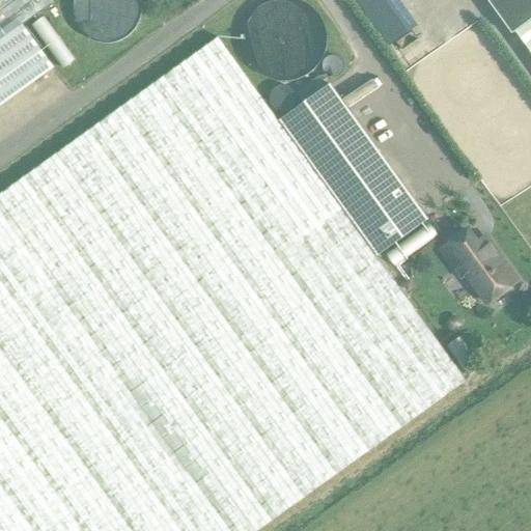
[(0,0),(0,42),(22,26),(53,4),(50,0),(0,0)]
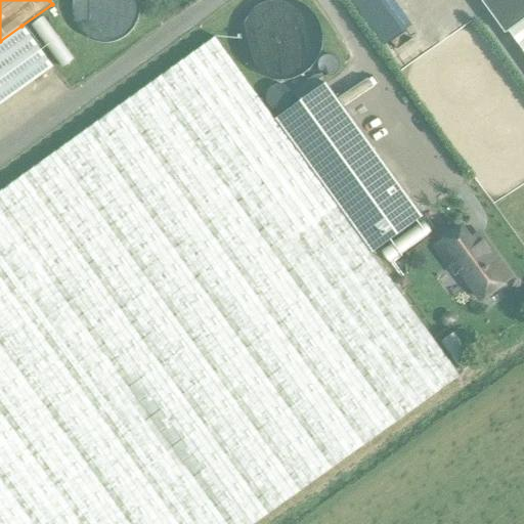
[(408,28),(388,0),(350,0),(383,46),(408,28)]
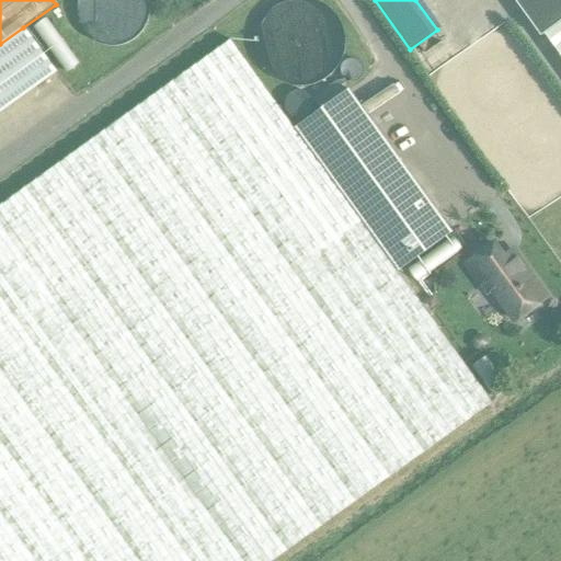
[(560,0),(514,0),(541,36),(545,33),(560,21),(560,0)]
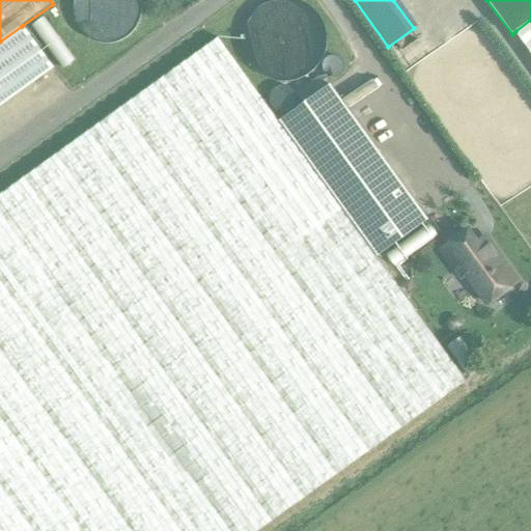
[(530,20),(515,31),(530,53),(530,20)]
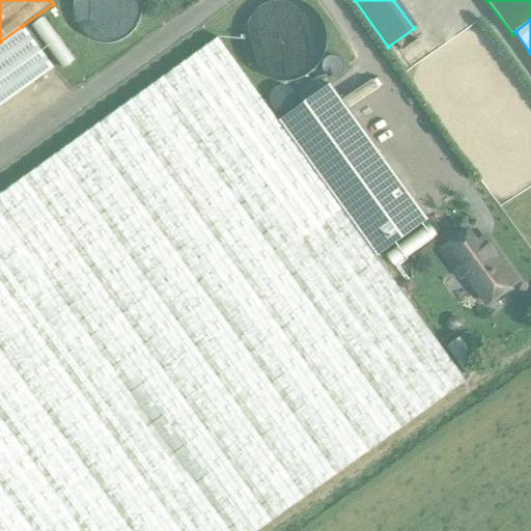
[(22,26),(0,42),(0,107),(54,68),(22,26)]
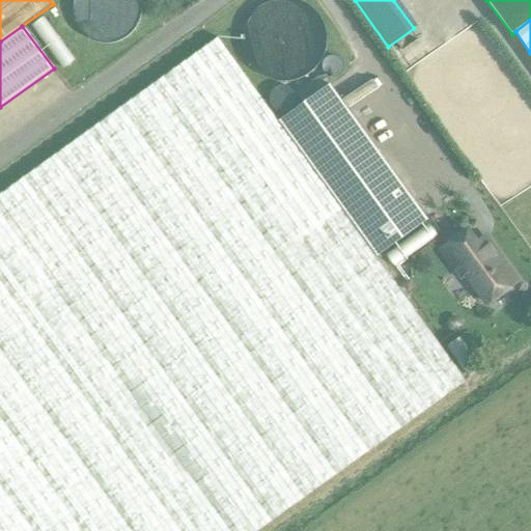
[(378,256),(280,121),(220,37),(0,195),(0,530),(258,530),(467,381),(378,256)]
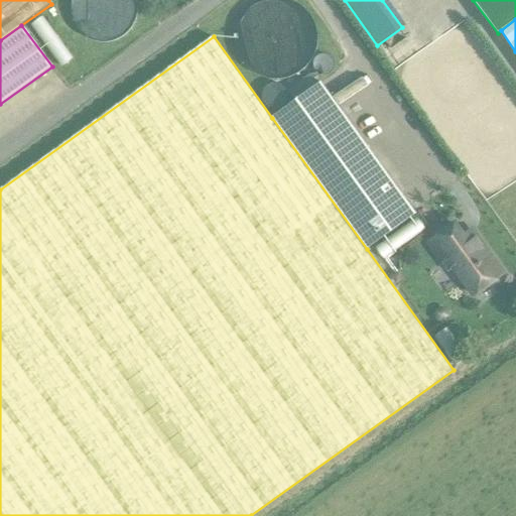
[(310,74),(288,90),(295,102),(318,85),(310,74)]
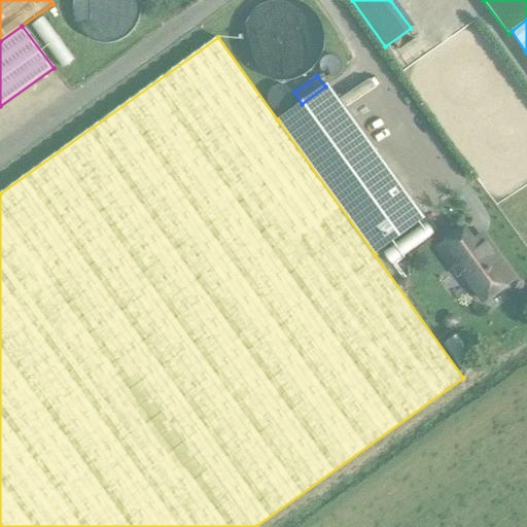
[(278,120),(375,254),(425,217),(329,83),(278,120)]
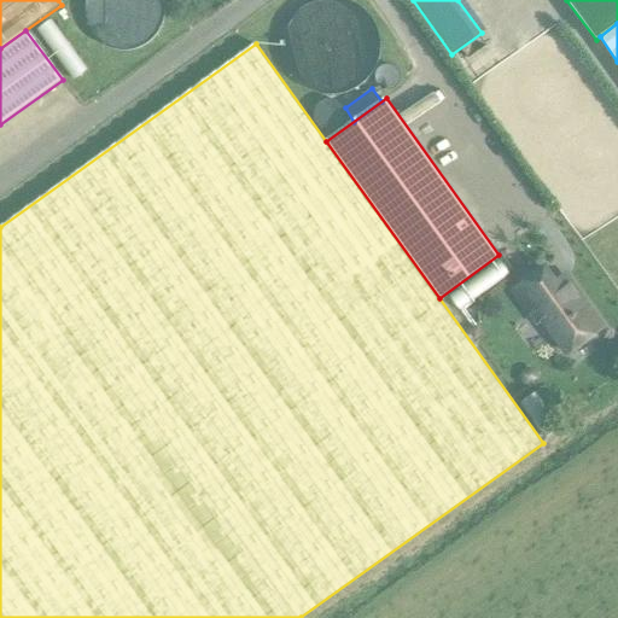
[(569,353),(604,328),(566,277),(557,283),(547,268),(517,290),(540,322),(544,319),(569,353)]
